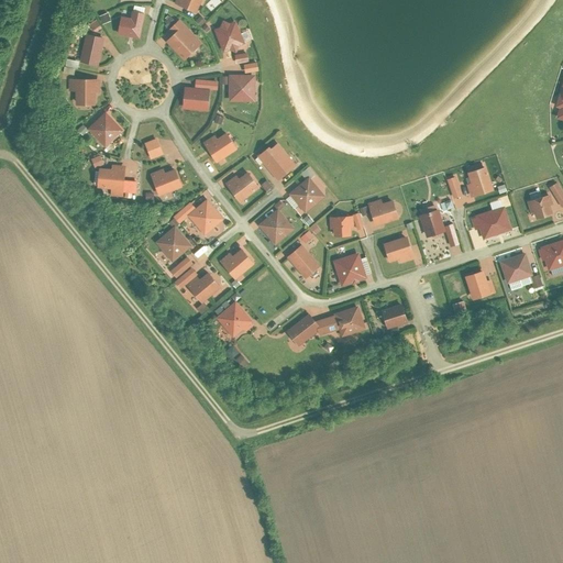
[(178,0),(177,4),(194,13),(200,0),(178,0)]
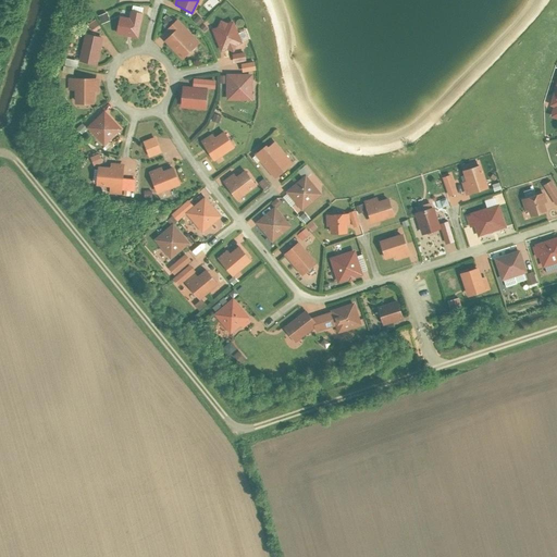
[(101,24),(111,21),(108,13),(99,16),(101,24)]
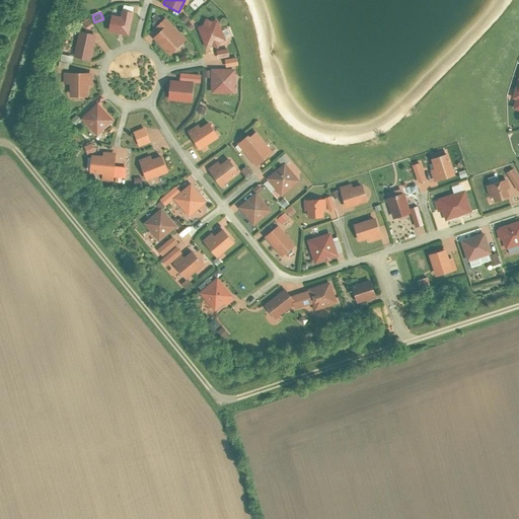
[(132,17),(114,13),(109,30),(128,34),(132,17)]
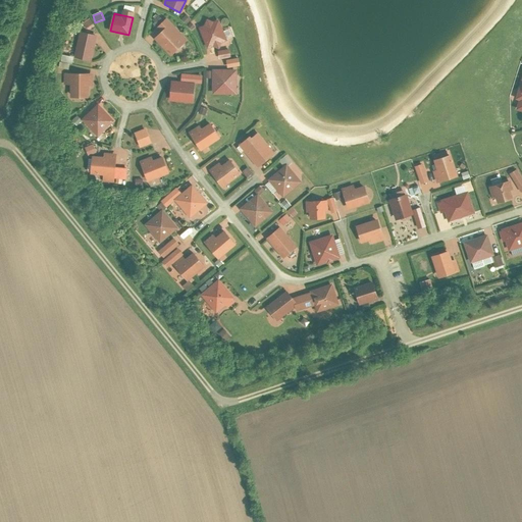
[(86,29),(93,24),(90,19),(83,23),(86,29)]
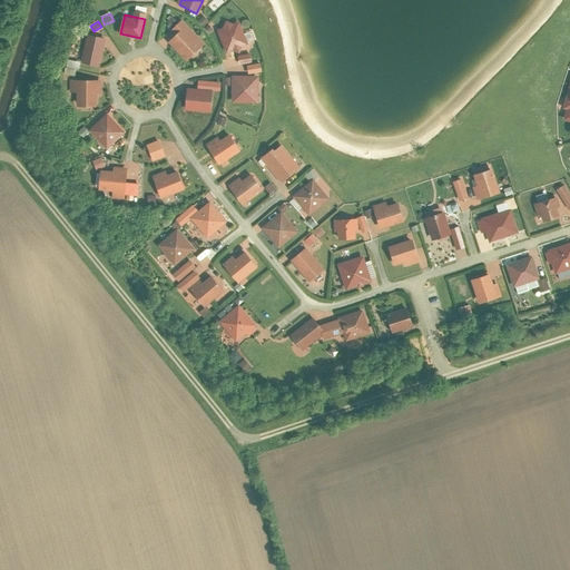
[(187,26),(169,42),(185,60),(203,43),(187,26)]
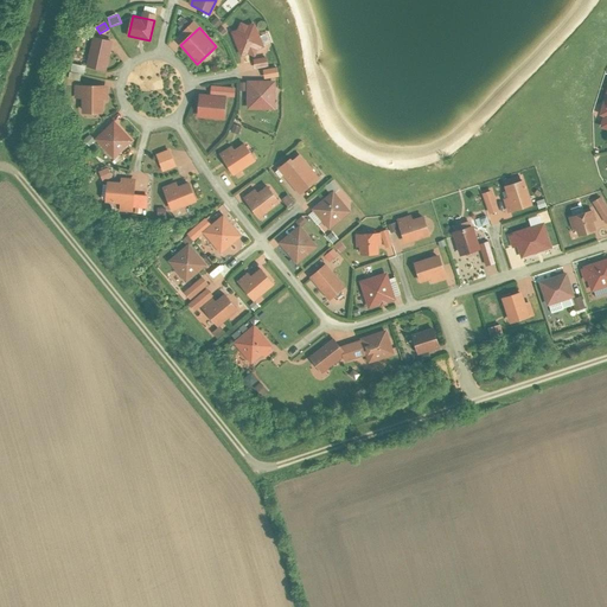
[(256,27),(236,32),(241,52),(262,46),(256,27)]
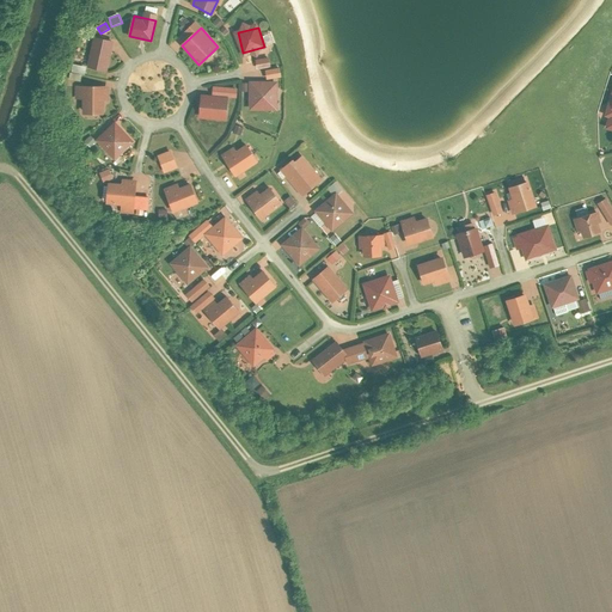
[(114,42),(95,38),(89,68),(109,72),(114,42)]
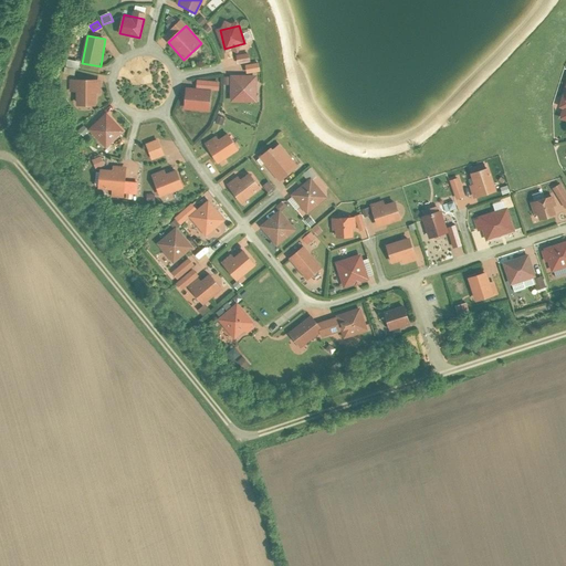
[(249,54),(237,54),(238,64),(250,63),(249,54)]
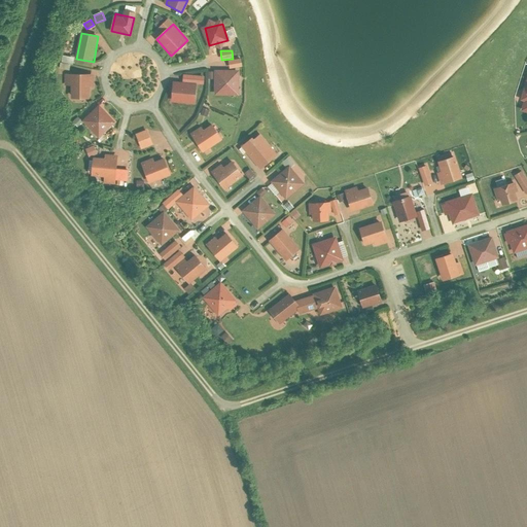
[(73,65),(74,58),(62,56),(60,68),(69,70),(70,64),(73,65)]
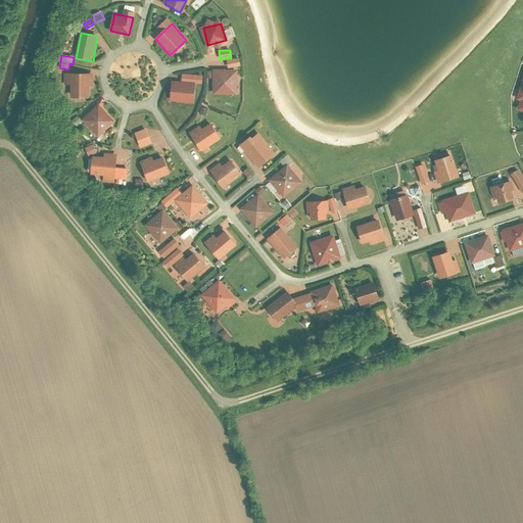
[(238,57),(226,60),(228,68),(240,65),(238,57)]
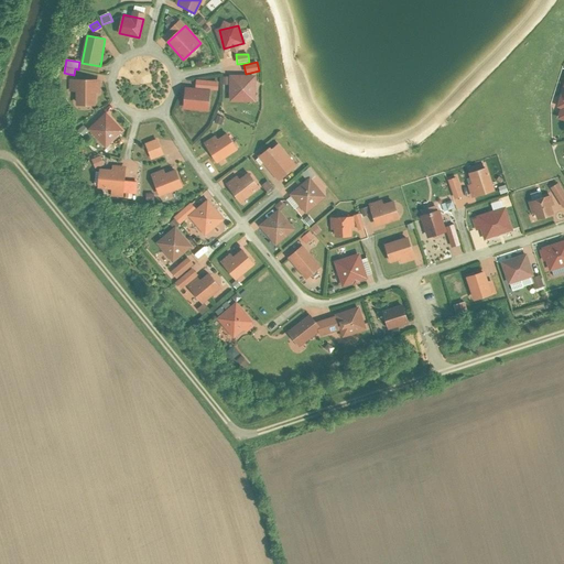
[(255,79),(232,78),(231,99),(253,100),(255,79)]
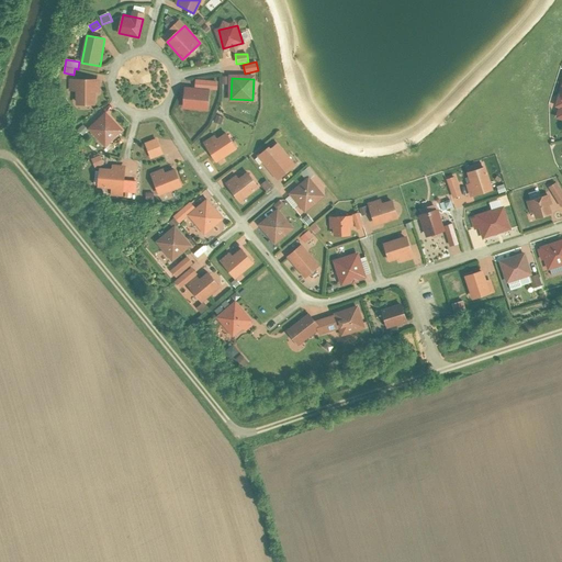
[(94,81),(75,82),(76,101),(96,100),(94,81)]
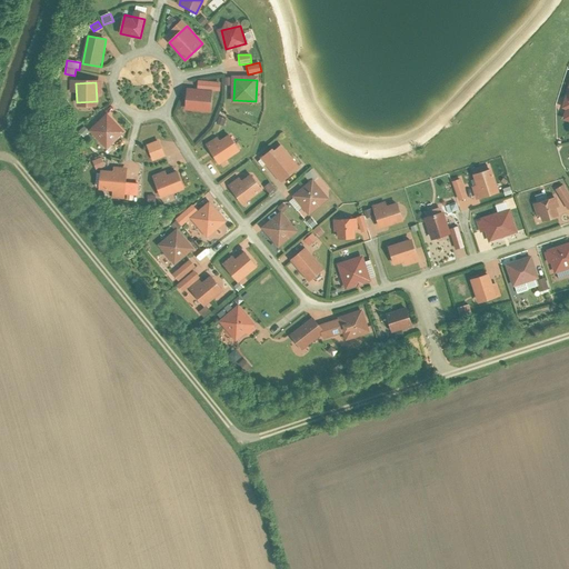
[(210,92),(190,91),(189,110),(209,112),(210,92)]
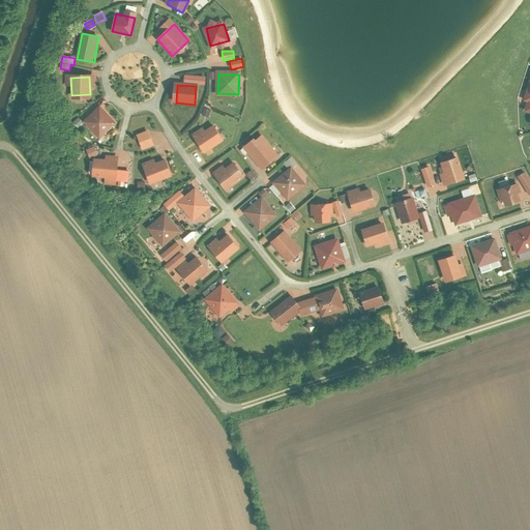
[(96,112),(84,125),(97,137),(110,123),(96,112)]
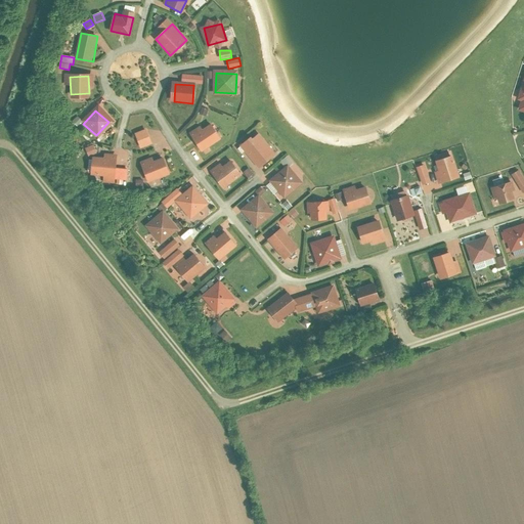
[(208,126),(192,136),(202,150),(218,141),(208,126)]
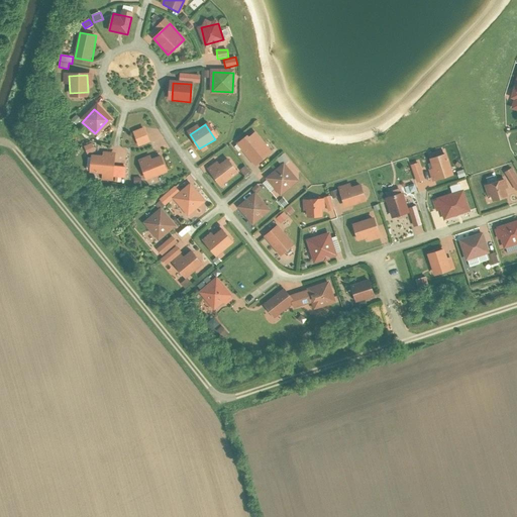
[(146,125),(132,130),(137,146),(151,142),(146,125)]
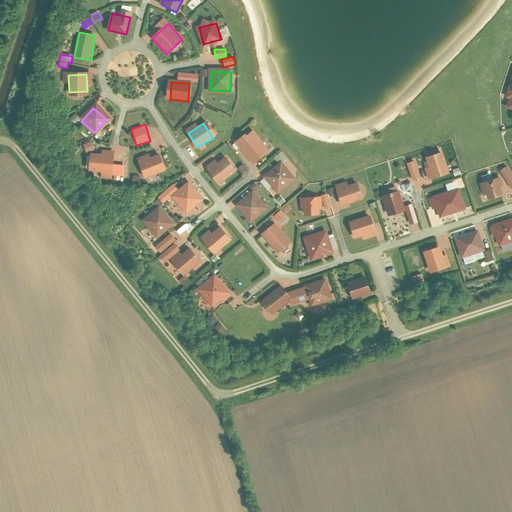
[(252,134),(239,145),(254,163),(267,152),(252,134)]
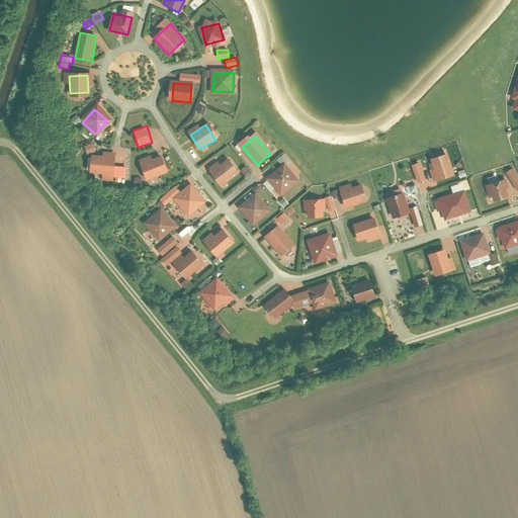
[(87,154),(96,151),(93,143),(84,147),(87,154)]
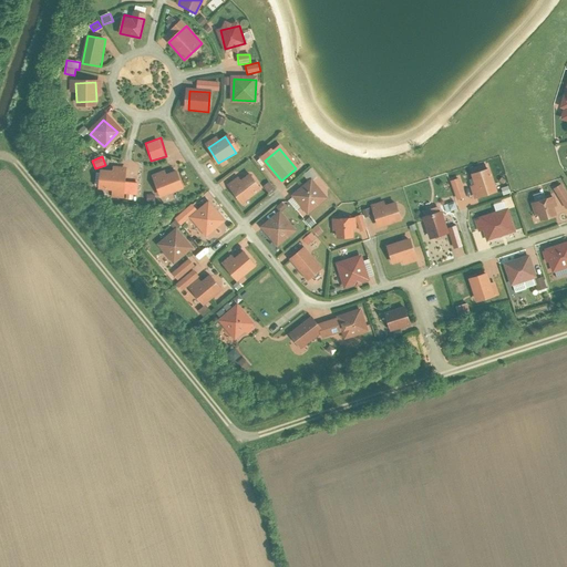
[(125,197),(127,168),(113,167),(113,172),(100,171),(98,195),(125,197)]
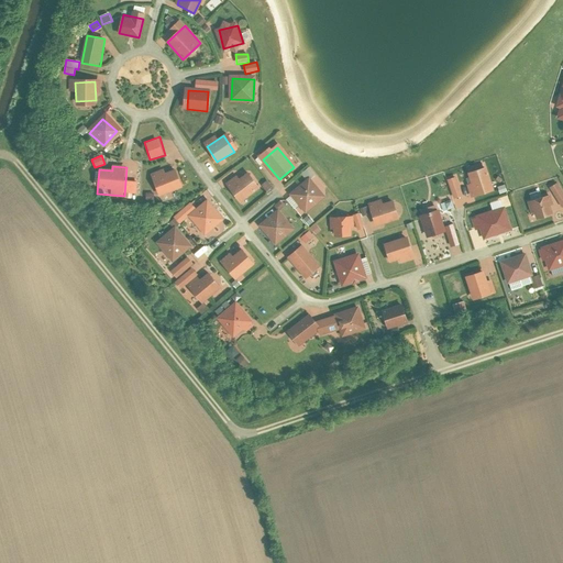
[(486,168),(467,174),(474,197),(493,191),(486,168)]
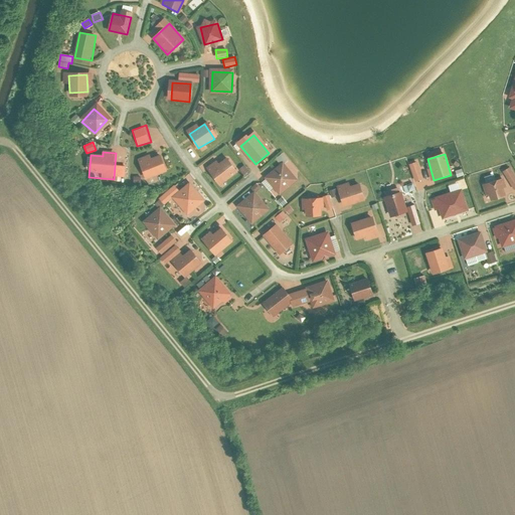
[(150,157),(139,160),(146,179),(165,172),(160,156),(150,159),(150,157)]
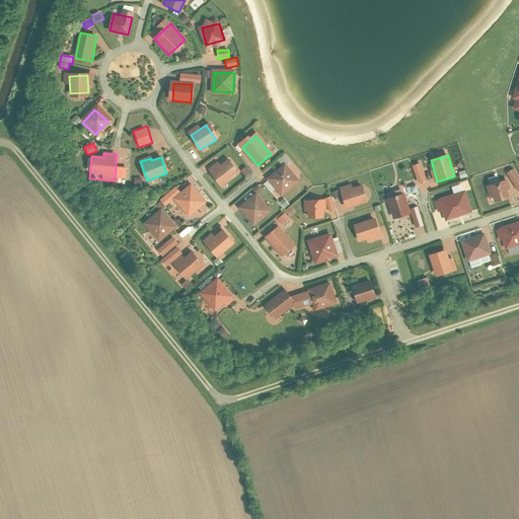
[(224,161),(210,173),(221,187),(235,175),(224,161)]
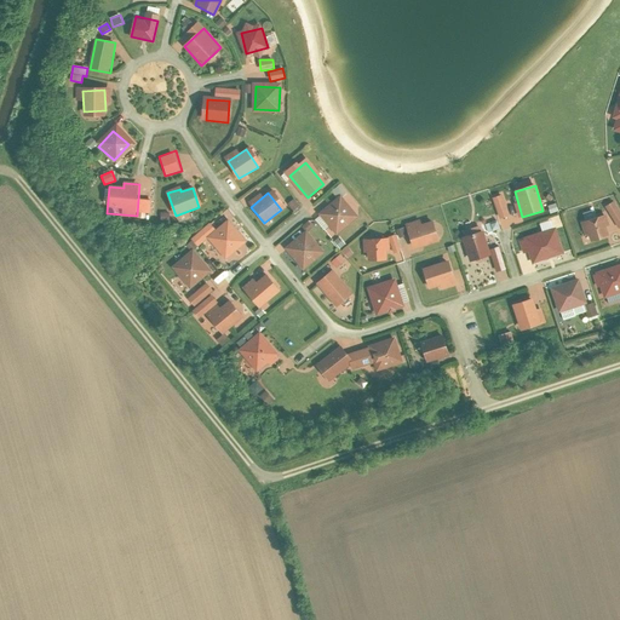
[(503,194),(492,197),(499,219),(510,216),(503,194)]
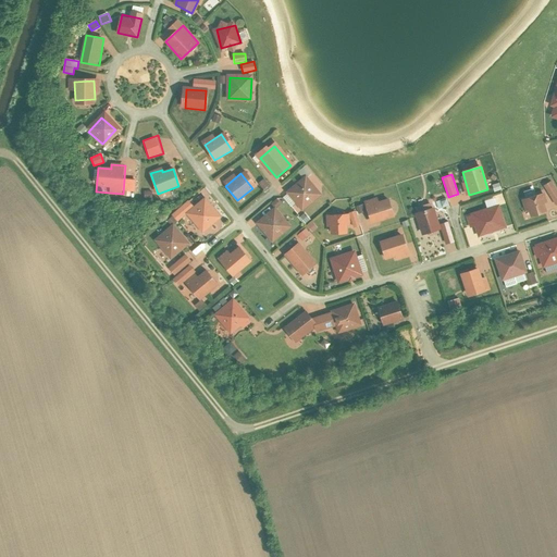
[(263,189),(269,186),(264,180),(259,183),(263,189)]
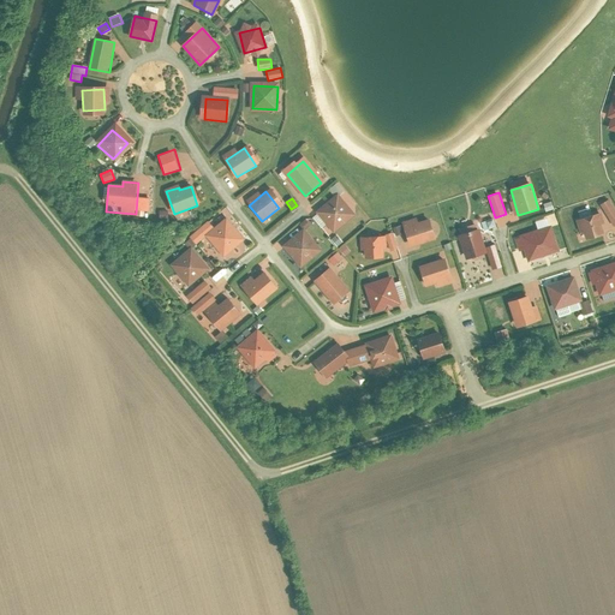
[(332,203),(317,218),(332,233),(347,218),(332,203)]
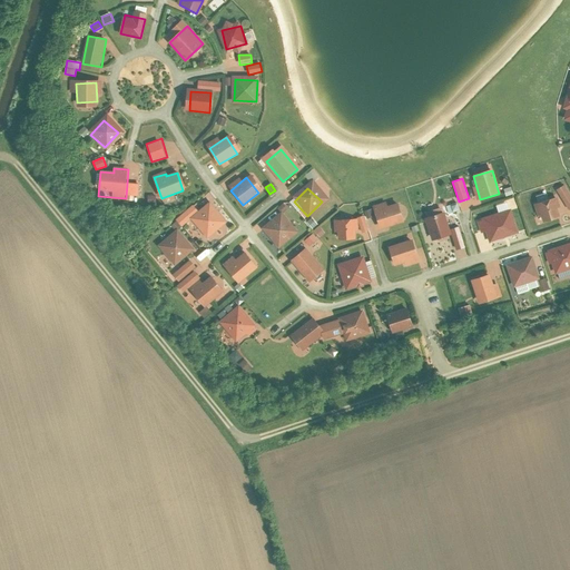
[(554,197),(534,203),(540,222),(559,216),(554,197)]
